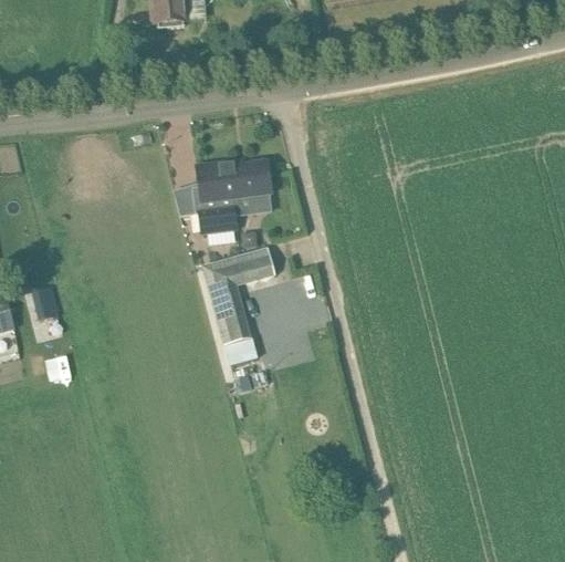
[(148,0),(152,22),(188,18),(187,0),(148,0)]
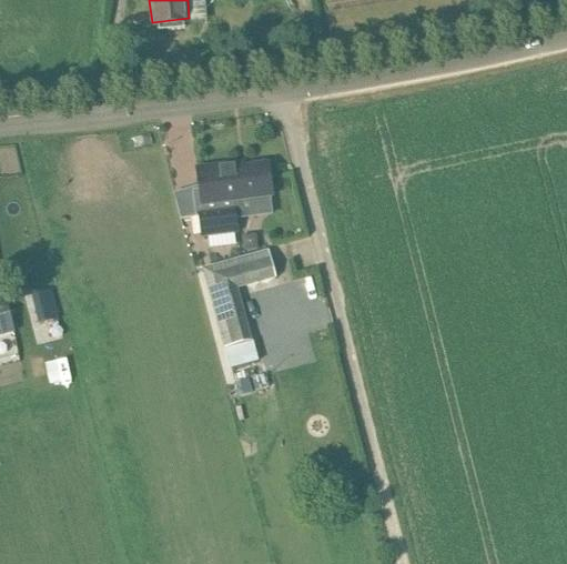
[(267,164),(265,164),(264,160),(250,162),(251,167),(234,169),(234,164),(196,169),(200,189),(192,190),(195,217),(199,217),(201,233),(236,229),(233,201),(272,195),(267,164)]
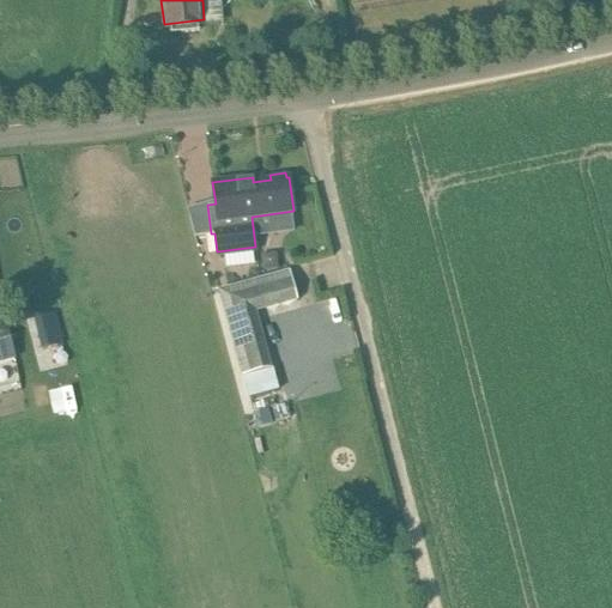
[(276,251),(259,254),(261,271),(277,269),(276,251)]
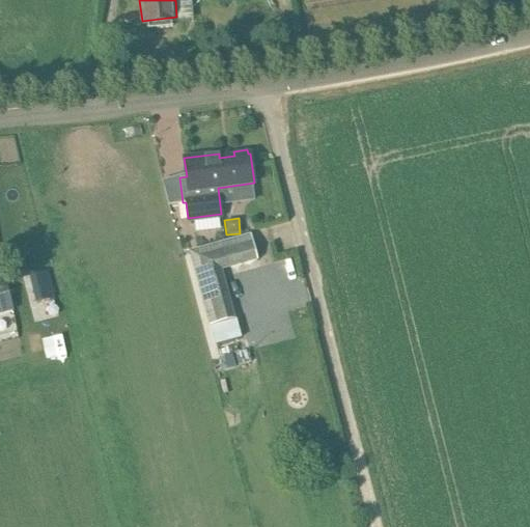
[(189,248),(208,323),(226,319),(212,261),(232,255),(234,265),(256,258),(250,231),(189,248)]
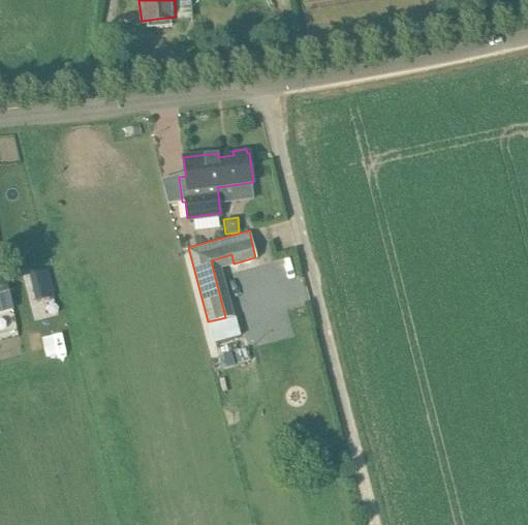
[(28,270),(35,297),(56,291),(48,265),(28,270)]
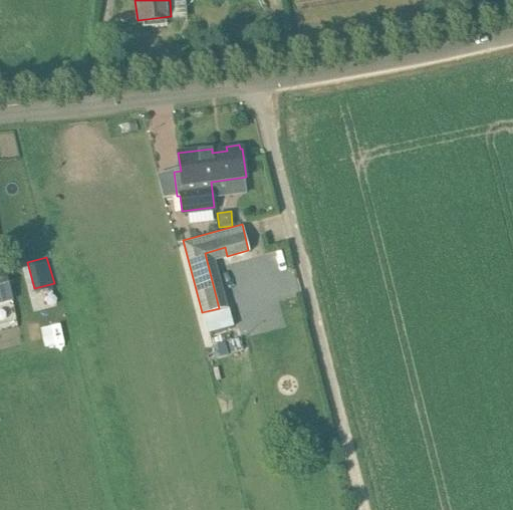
[(0,301),(14,298),(6,272),(0,274),(0,301)]
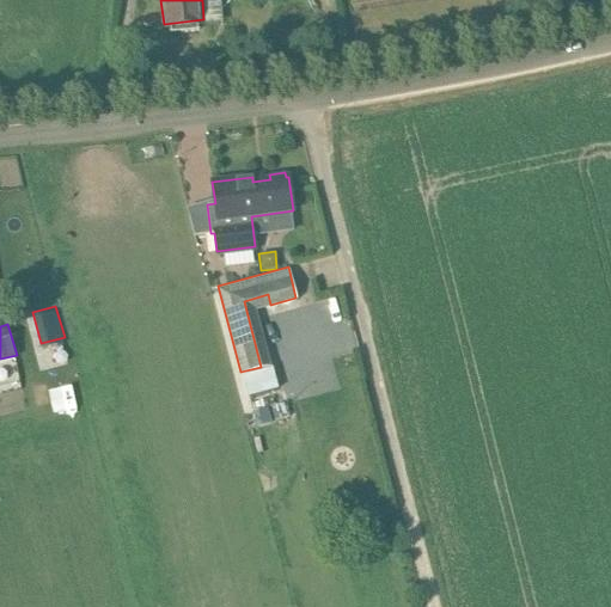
[(266,404),(257,406),(260,420),(269,417),(266,404)]
